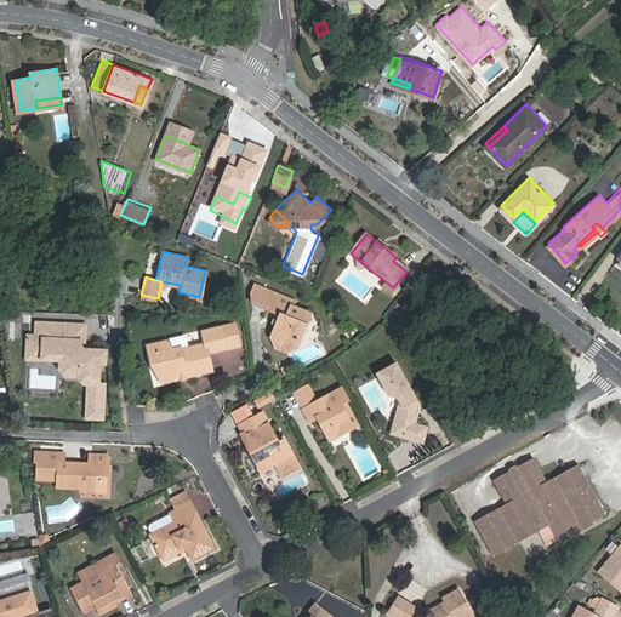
[(273,332),(297,343),(311,312),(292,304),(295,297),(256,281),(252,290),(254,301),(265,304),(265,302),(274,306),(273,308),(281,312),(273,332)]
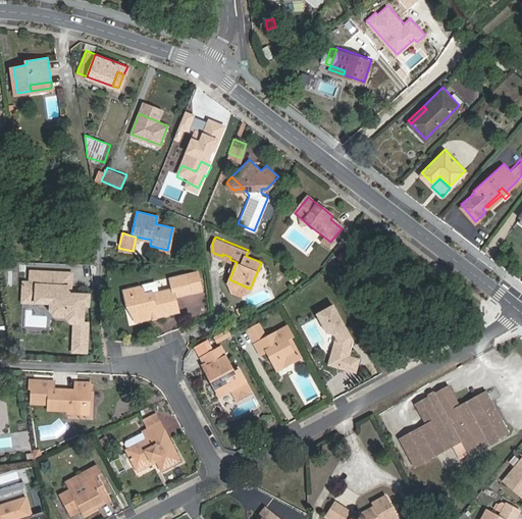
[(31,269),(30,283),(37,283),(36,297),(47,297),(51,302),(51,309),(56,315),(66,315),(72,321),(74,321),(73,350),(88,350),(89,321),(84,320),(85,312),(82,311),(82,304),(90,304),(90,293),(71,293),(71,271),(31,269)]
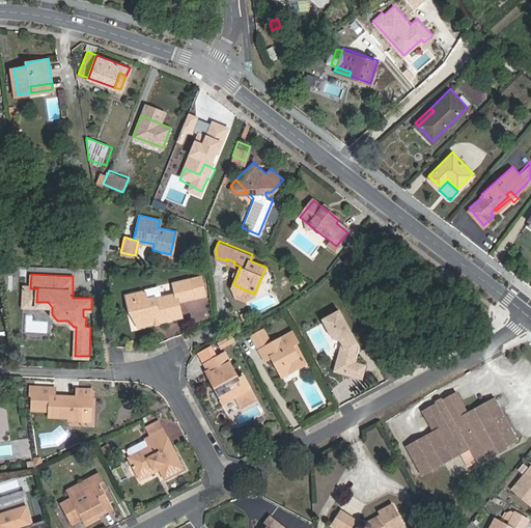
[(137,324),(152,320),(151,316),(157,315),(159,321),(182,315),(178,301),(194,297),(189,277),(172,280),(175,293),(147,299),(146,293),(141,289),(124,294),(128,305),(134,311),(137,324)]
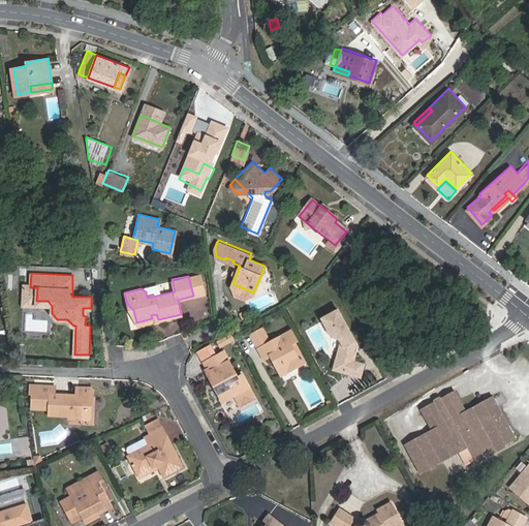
[(244,297),(253,292),(232,283),(237,294),(244,297)]
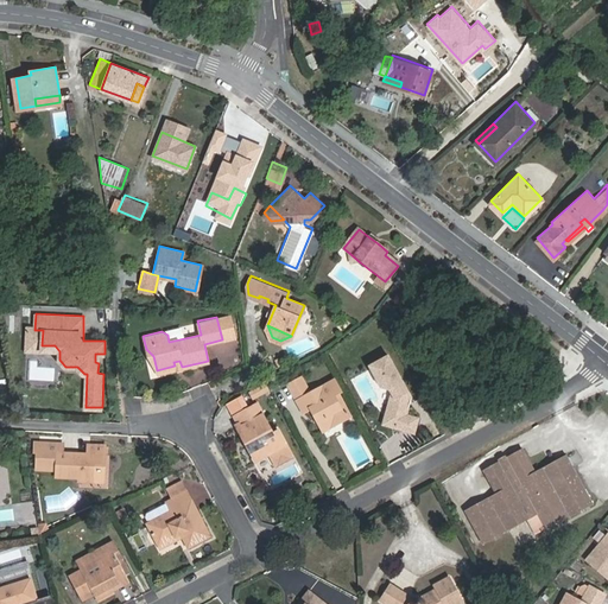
[(42,345),(43,330),(35,330),(27,329),(26,350),(59,351),(55,345),(42,345)]
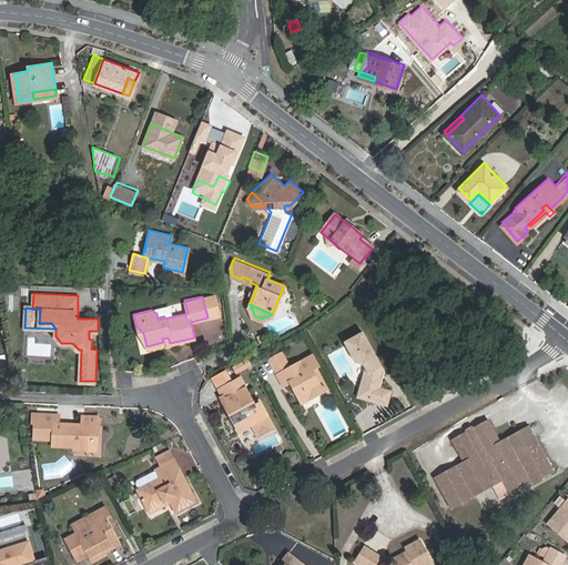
[(381,370),(383,371),(384,370),(361,335),(343,346),(355,366),(361,365),(364,367),(359,383),(373,387),(371,397),(388,402),(392,387),(379,384),(382,376),(378,376),(381,370)]
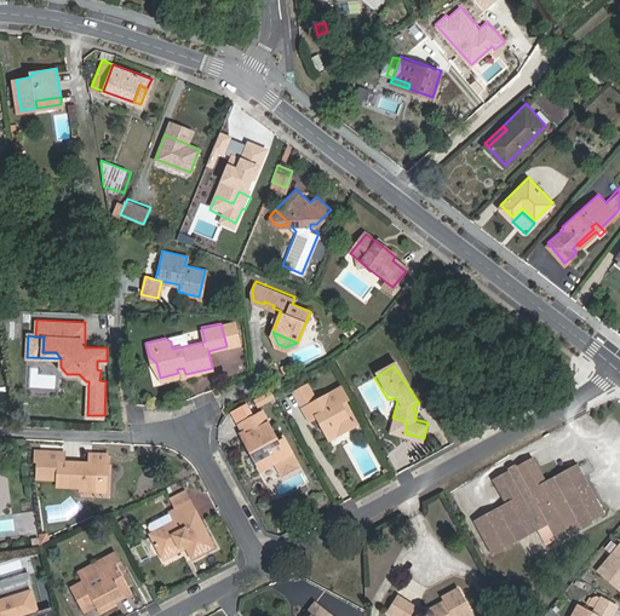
[(304,407),(316,399),(308,384),(294,390),(304,407)]
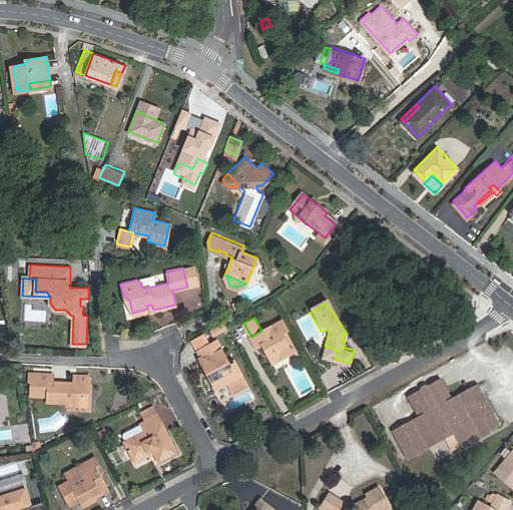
[(283,320),(262,331),(251,337),(257,346),(263,343),(269,352),(275,349),(280,359),(296,350),(291,340),(287,342),(282,332),(285,330),(288,329),(283,320)]
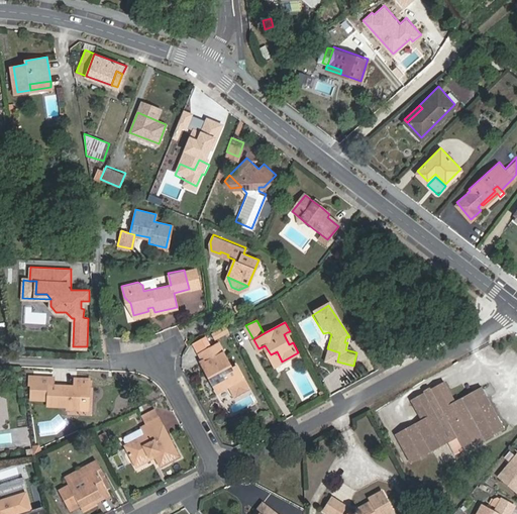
[(293,342),(287,332),(284,334),(289,344),(293,342)]
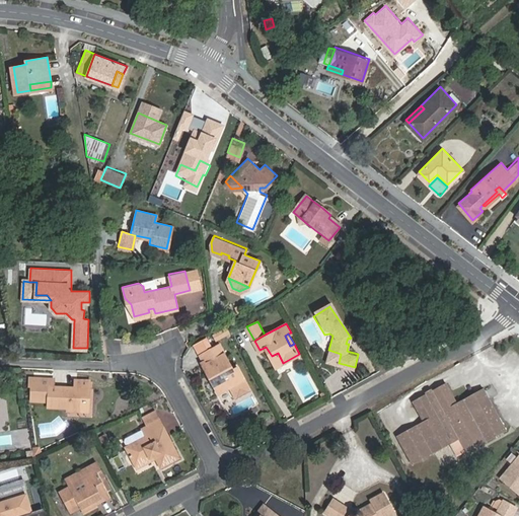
[(249,388),(244,378),(238,367),(232,369),(218,344),(200,353),(204,360),(202,361),(218,391),(229,385),(235,395),(249,388)]
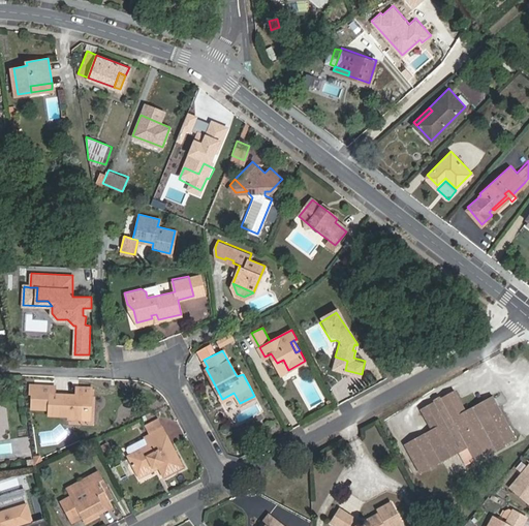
[(333,367),(345,370),(347,361),(335,357),(333,367)]
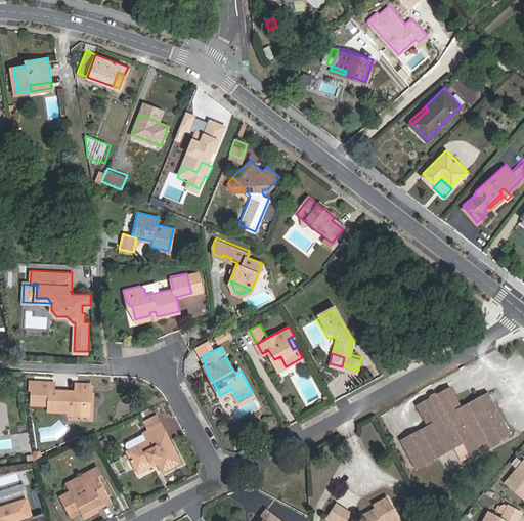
[(279,370),(286,366),(280,356),(274,359),(279,370)]
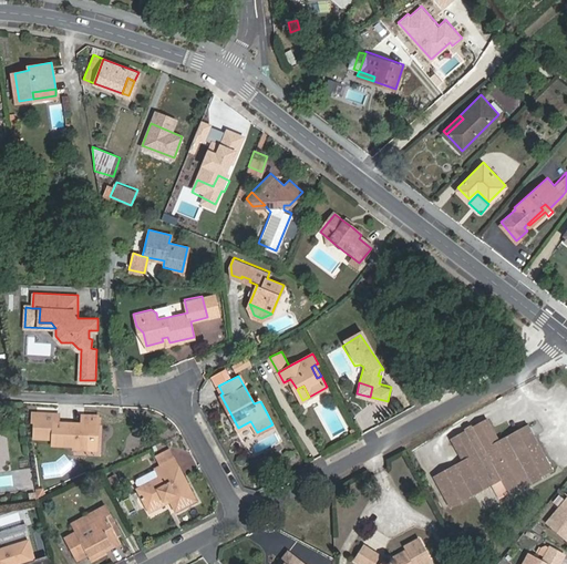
[(91,423),(96,423),(96,414),(82,413),(81,423),(58,421),(58,413),(33,412),(32,420),(35,421),(34,433),(52,434),(52,438),(52,441),(90,444),(91,423)]
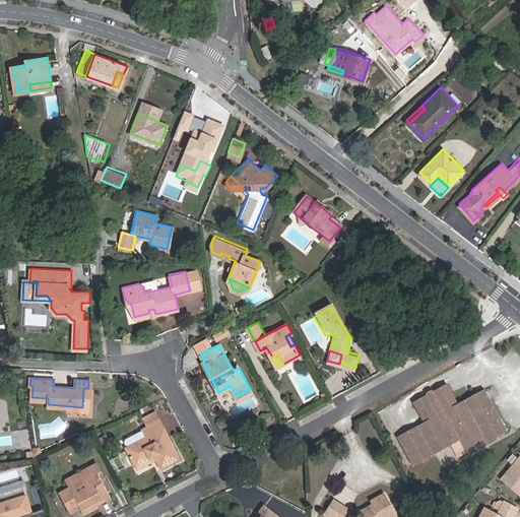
[(459,436),(467,451),(507,429),(485,388),(458,402),(448,382),(413,400),(425,422),(397,436),(411,461),(450,441),(459,436)]
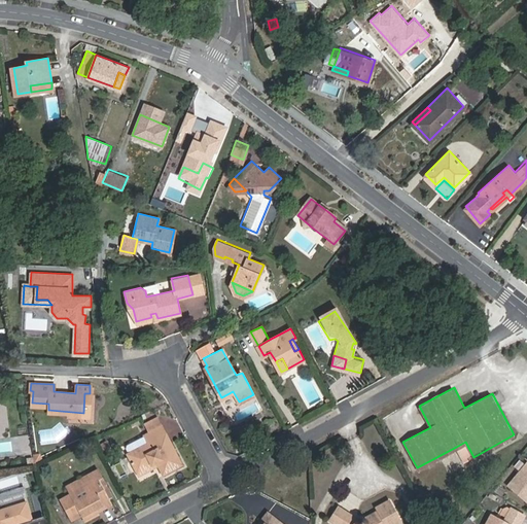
[(149,442),(166,432),(162,426),(145,434),(149,442)]
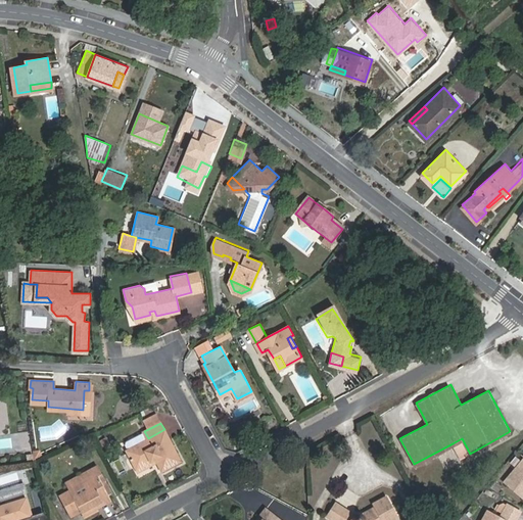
[(181,459),(164,429),(148,438),(127,450),(138,470),(157,460),(162,469),(181,459)]
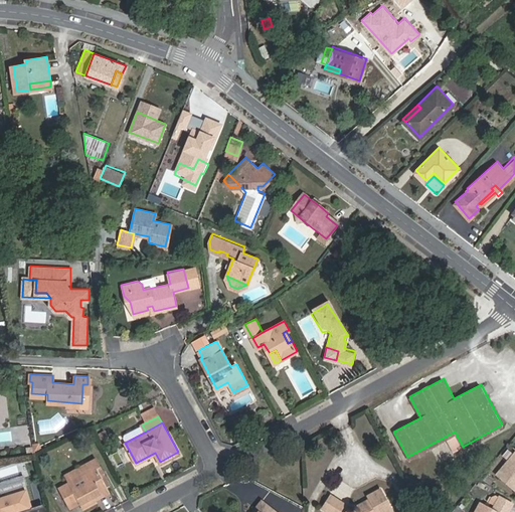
[(453,451),(463,447),(455,432),(446,437),(453,451)]
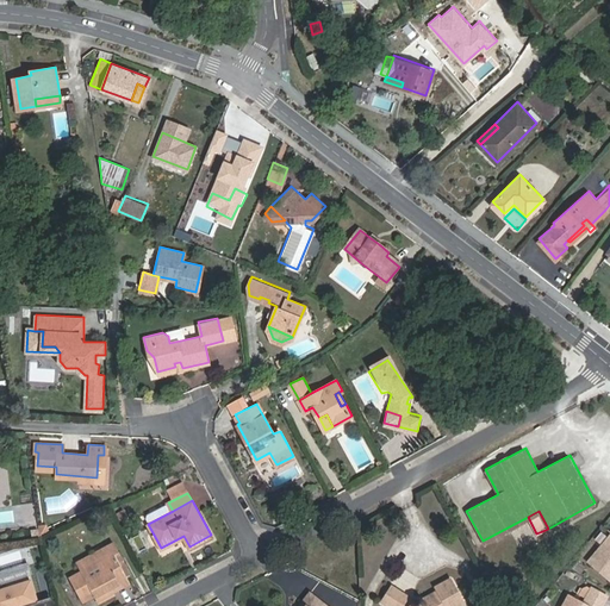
[(609,532),(589,558),(609,576),(609,532)]
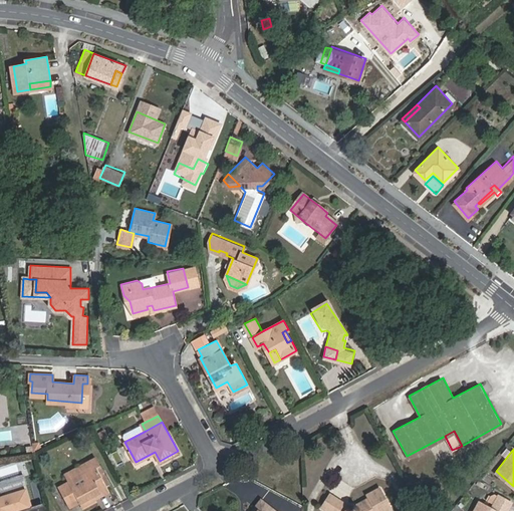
[(63,472),(68,480),(99,464),(95,456),(63,472)]
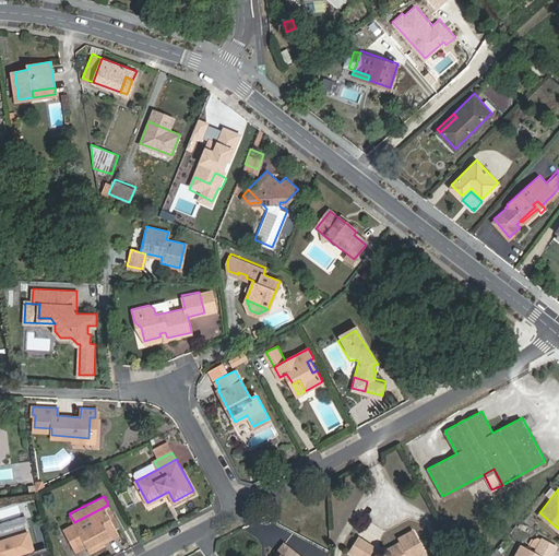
[(102,535),(105,541),(118,534),(110,520),(115,518),(108,505),(74,522),(64,528),(76,548),(86,543),(102,535)]
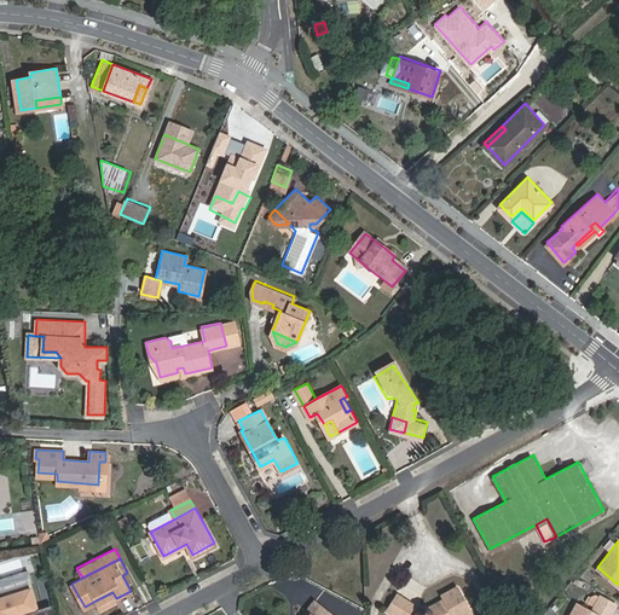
[(415,614),(410,611),(415,604),(398,593),(388,609),(397,614),(453,614),(455,614),(463,614),(472,611),(457,585),(443,593),(445,597),(431,605),(427,604),(423,604),(421,605),(418,608),(418,609),(417,611),(418,614),(417,614),(415,614)]
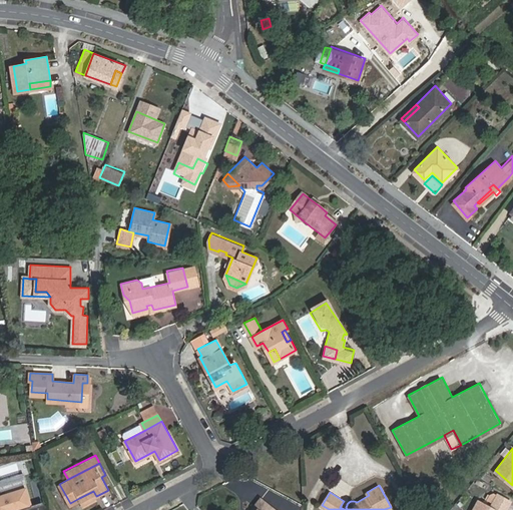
[(12,509),(31,504),(25,488),(0,495),(0,509),(12,509)]
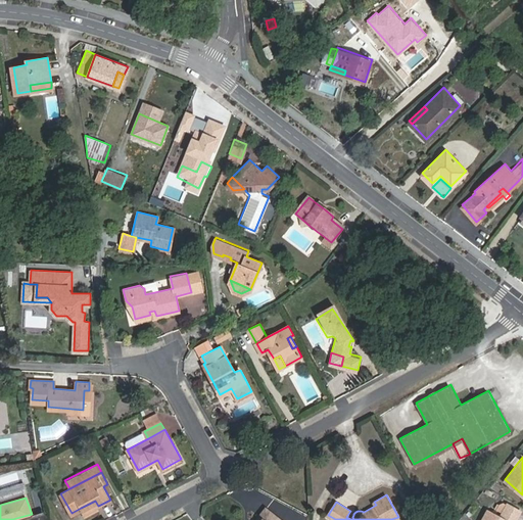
[(84,513),(98,506),(95,501),(81,508),(84,513)]
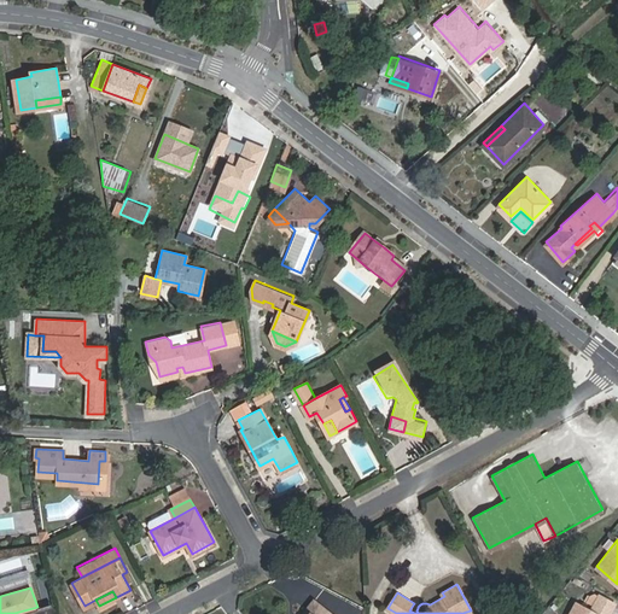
[(608,613),(616,602),(600,594),(592,609),(577,601),(569,613),(608,613)]
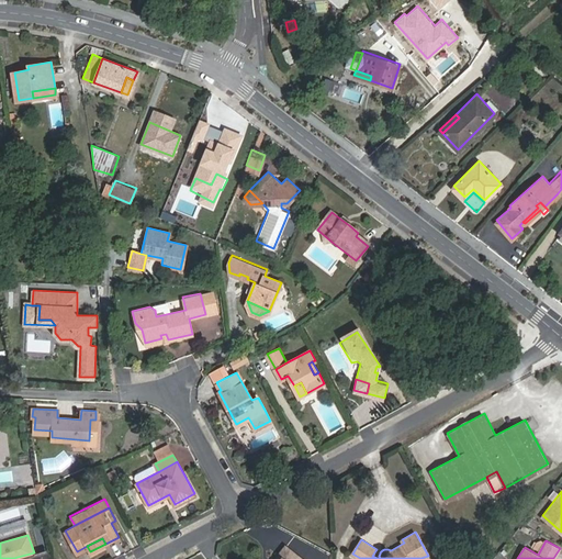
[(305,558),(285,544),(272,558),(305,558)]
